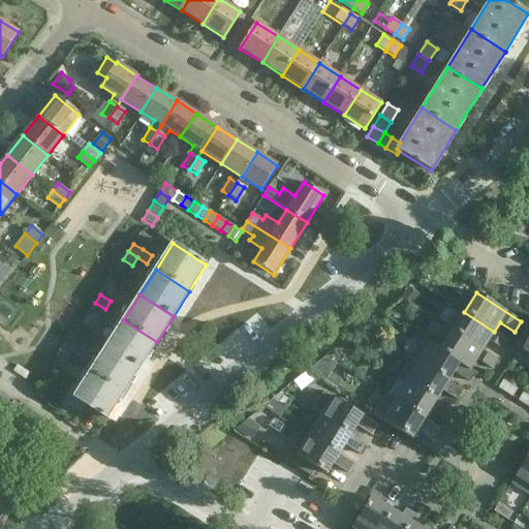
[(95,303),(91,311),(100,317),(105,309),(95,303)]
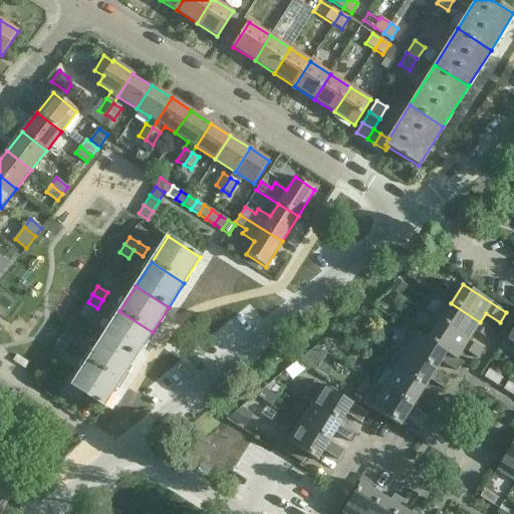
[(488,340),(494,331),(480,322),(451,303),(439,321),(469,340),(474,331),(488,340)]
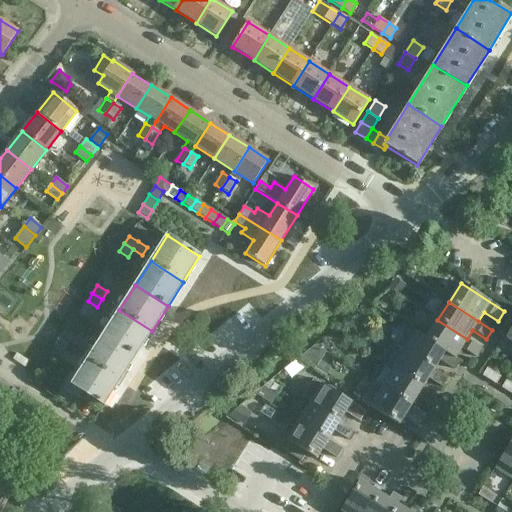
[(103,335),(136,356),(152,331),(119,310),(103,335)]
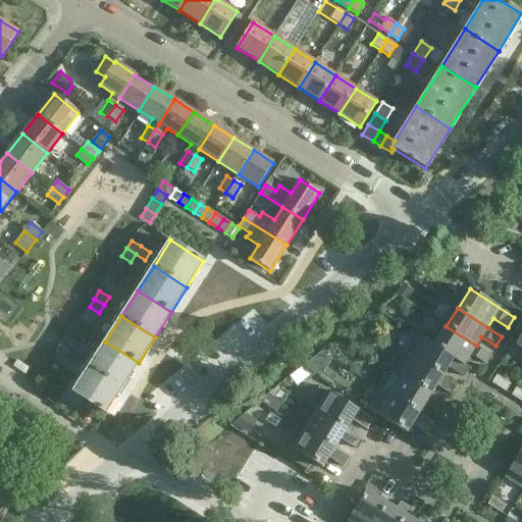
[(484,364),(490,355),(476,346),(446,326),(438,322),(427,341),(464,364),(470,355),(484,364)]
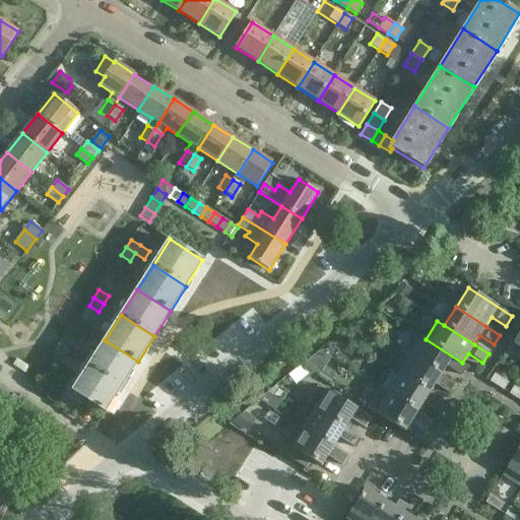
[(460,375),(466,366),(462,364),(462,363),(426,339),(415,333),(404,351),(441,375),(446,367),(460,375)]
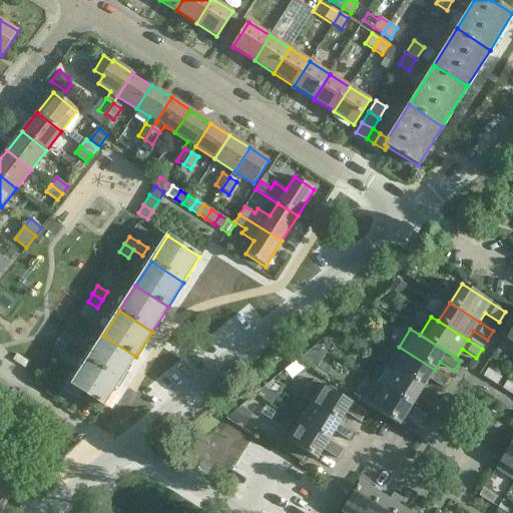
[(72,339),(62,334),(57,341),(67,347),(72,339)]
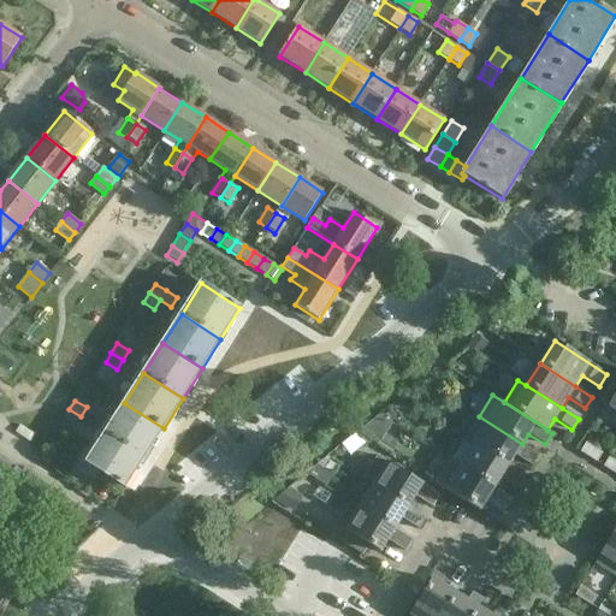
[(164,428),(124,403),(105,433),(144,457),(164,428)]
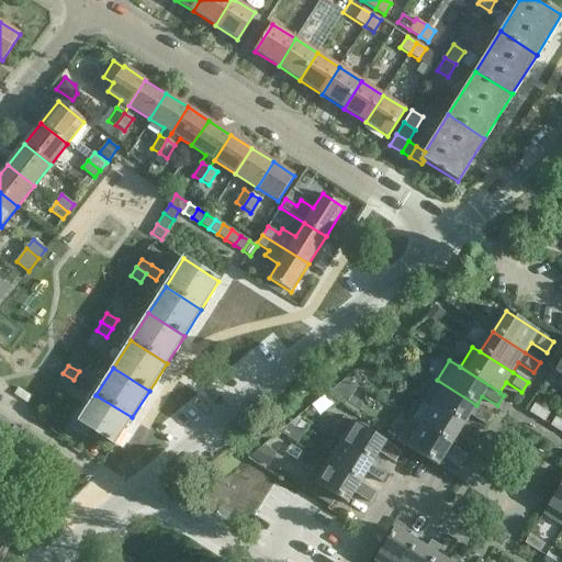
[(63,373),(57,382),(76,393),(81,384),(74,380),(63,373)]
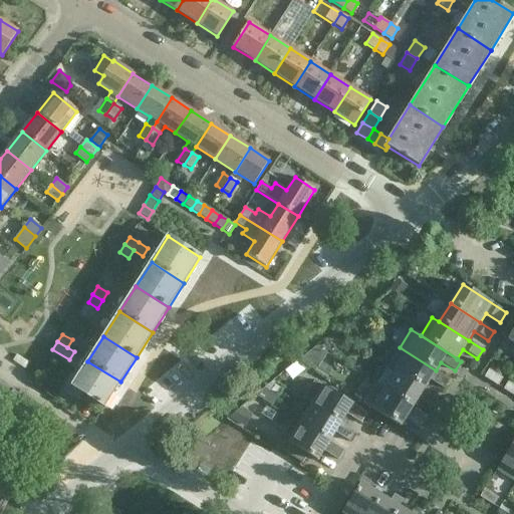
[(400,347),(388,366),(395,370),(424,389),(430,380),(444,389),(450,379),(436,370),(400,347)]
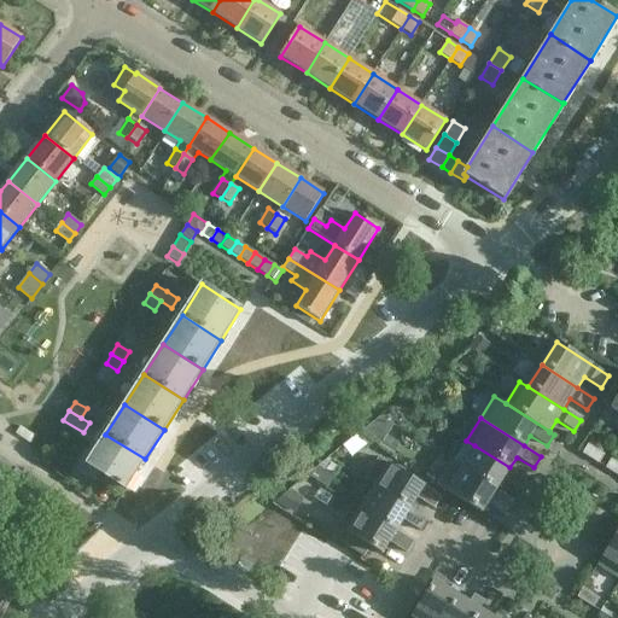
[(126,490),(126,489),(145,459),(105,435),(86,465),(126,490)]
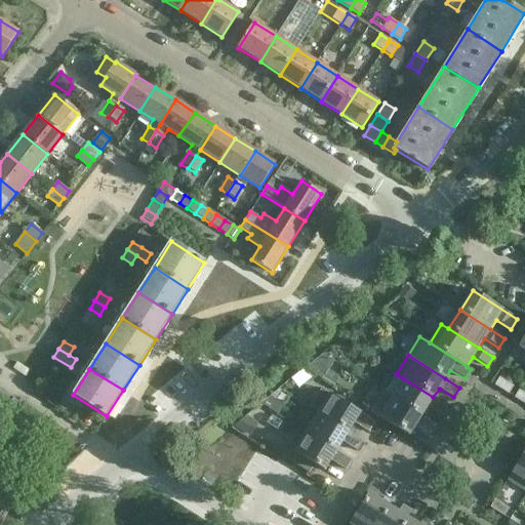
[(493,386),(509,394),(513,387),(498,377),(493,386)]
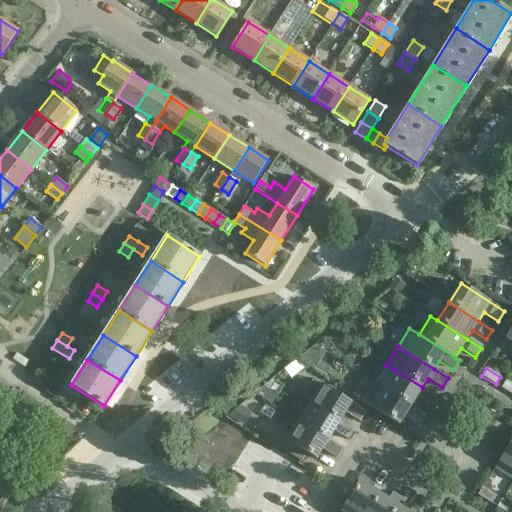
[(436,396),(422,387),(393,369),(381,387),(411,406),(416,397),(430,406),(436,396)]
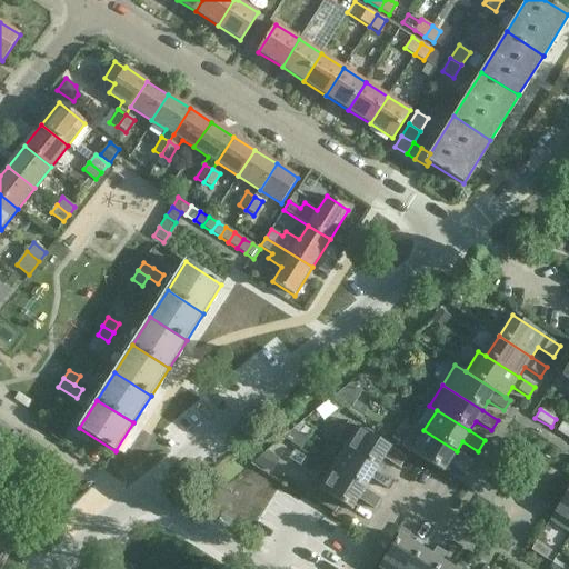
[(568,427),(561,422),(557,431),(568,438),(568,427)]
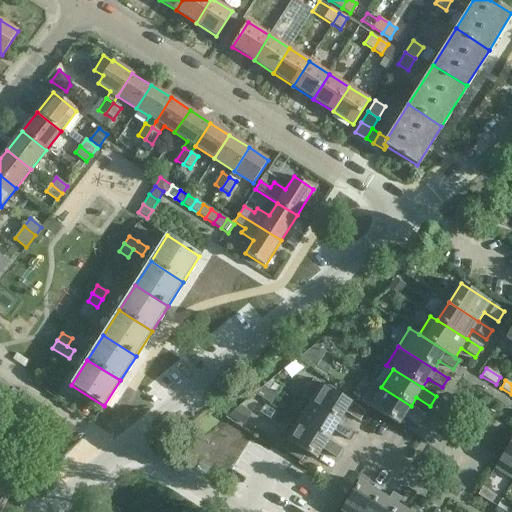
[(310,403),(339,422),(345,412),(360,422),(366,412),(322,384),(310,403)]
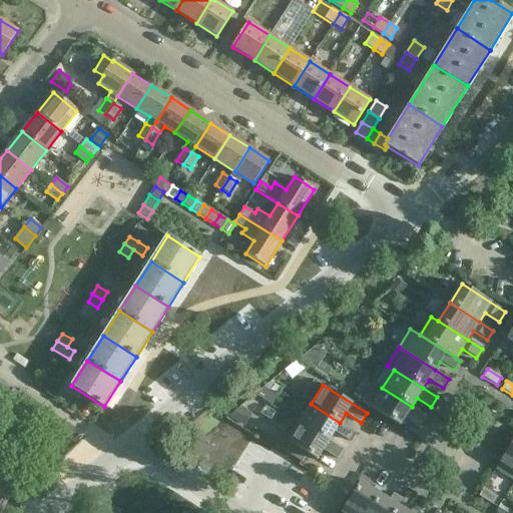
[(420,425),(426,415),(412,407),(382,388),(370,408),(399,427),(406,416),(420,425)]
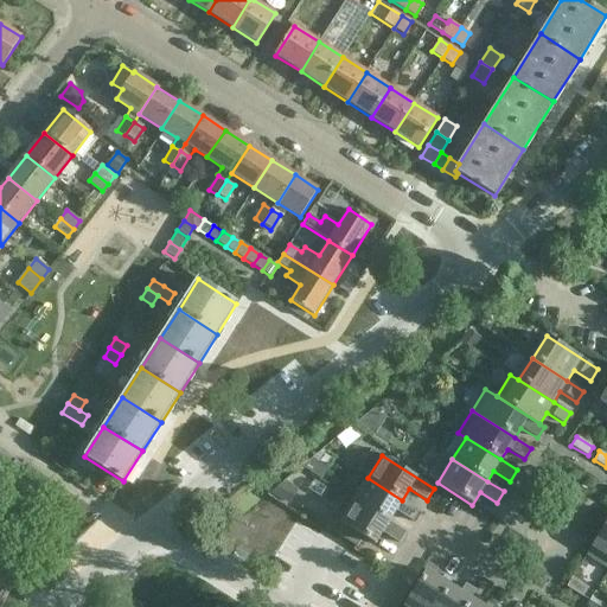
[(402,500),(368,478),(355,499),(389,521),(396,511),(413,522),(420,511),(402,500)]
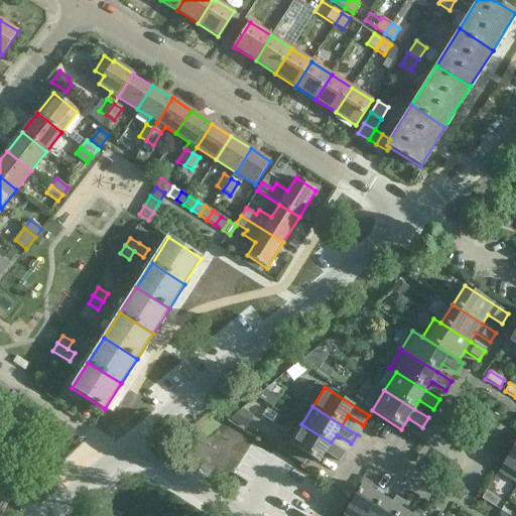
[(246,428),(255,413),(245,407),(236,422),(246,428)]
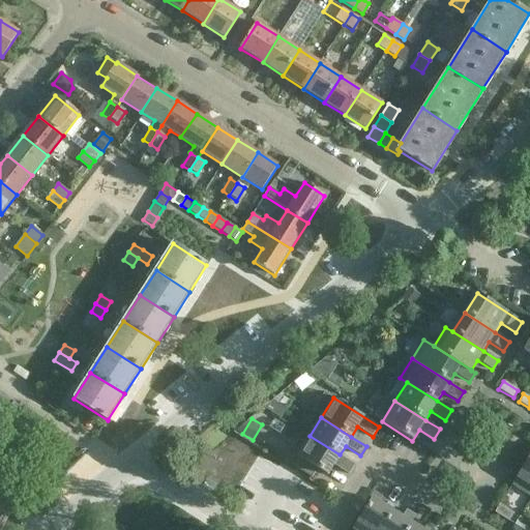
[(284,461),(306,475),(312,478),(317,469),(327,475),(333,465),(349,474),(355,465),(340,455),(340,454),(310,436),(301,432),(290,450),(284,461)]
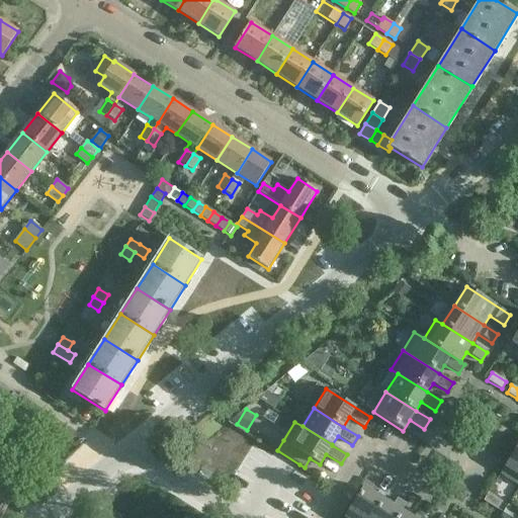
[(517,444),(501,473),(517,484),(517,444)]
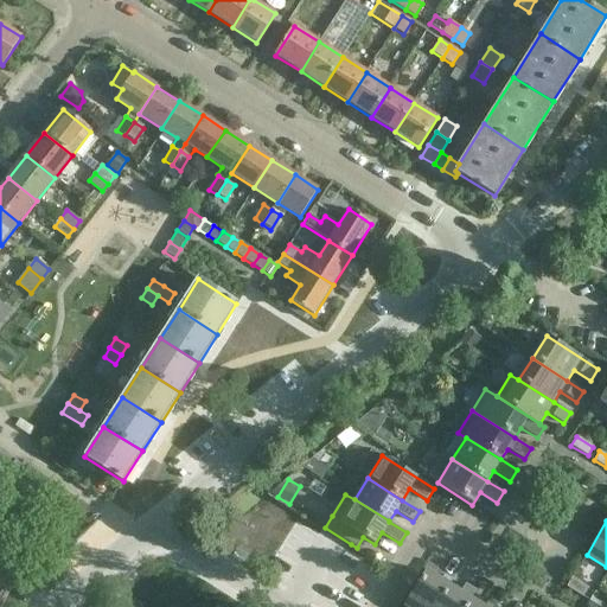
[(406,606),(434,606),(448,585),(452,580),(443,574),(441,580),(426,570),(403,605),(406,606)]
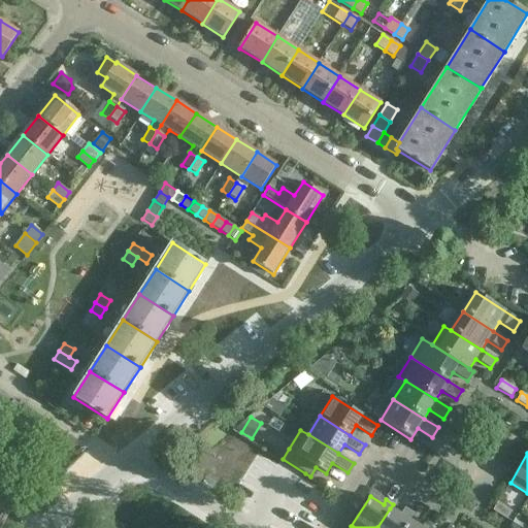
[(512,510),(498,502),(493,510),(507,519),(512,510)]
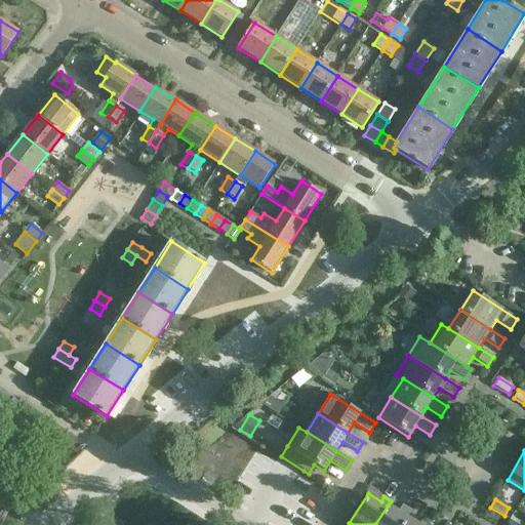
[(388,506),(375,524),(402,524),(407,518),(406,518),(409,513),(402,509),(400,513),(388,506)]
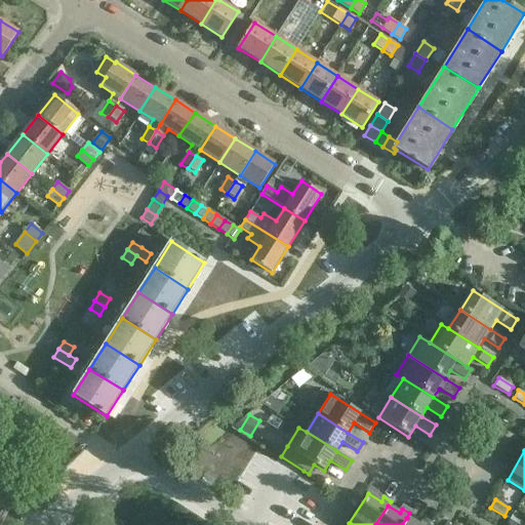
[(510,519),(518,524),(524,524),(524,518),(515,512),(510,519)]
